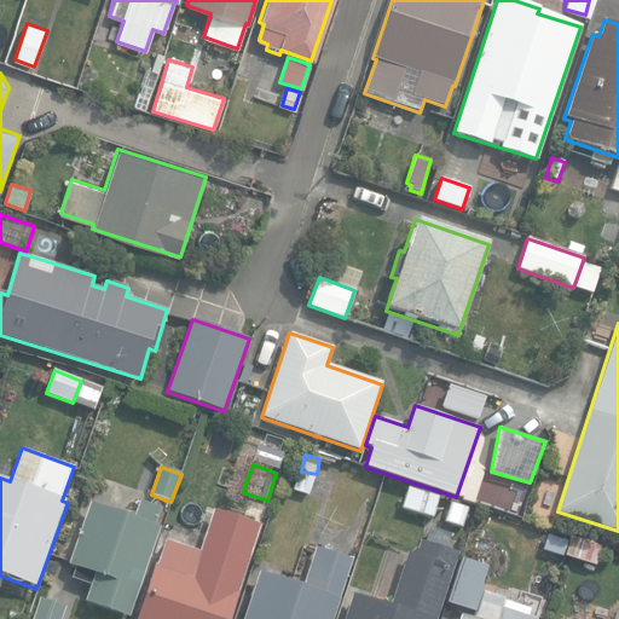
[(294,490),(308,495),(314,478),(299,473),(294,490)]
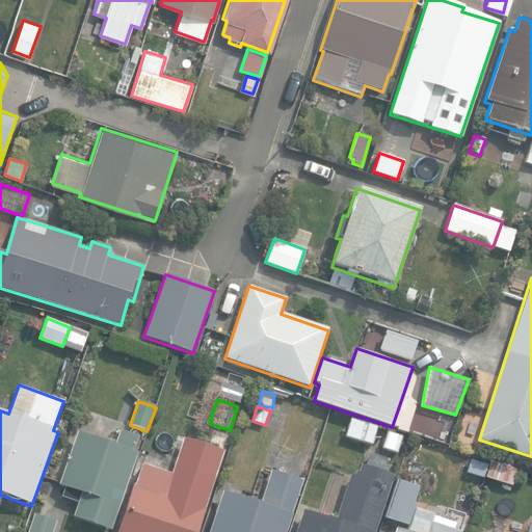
[(304,422),(318,426),(323,410),(310,406),(304,422)]
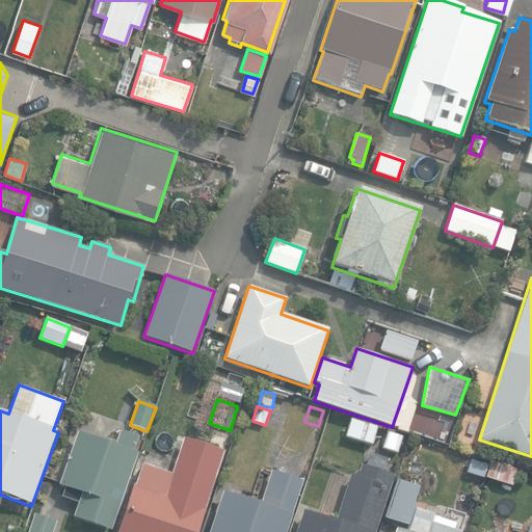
[(272,420),(283,424),(286,416),(275,413),(272,420)]
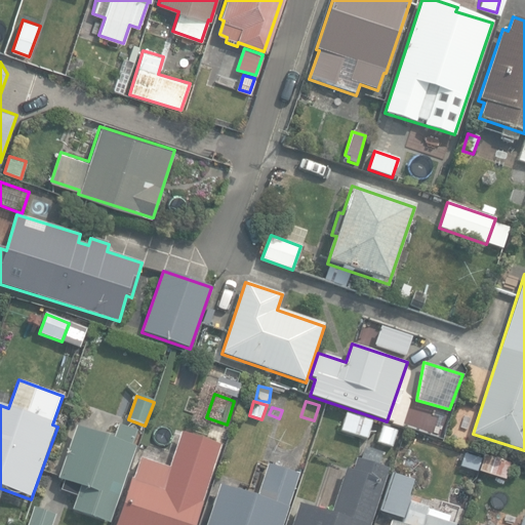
[(347,411),(339,431),(366,440),(373,421),(347,411)]
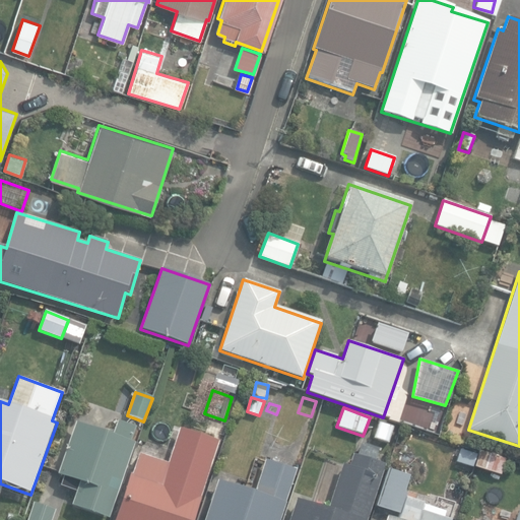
[(71,506),(109,519),(135,442),(132,441),(136,428),(117,421),(112,435),(74,421),(57,474),(63,476),(60,485),(76,491),(71,506)]
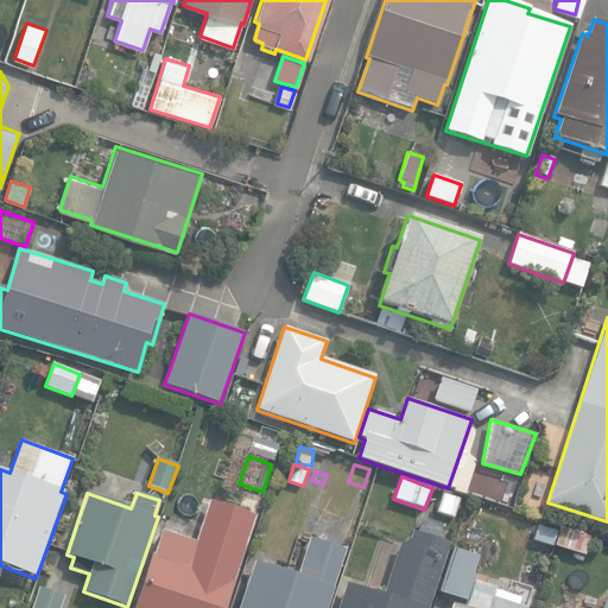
[(436,513),(454,519),(460,501),(442,495),(436,513)]
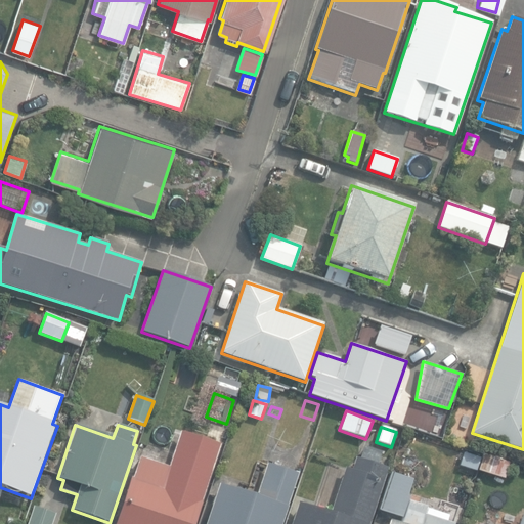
[(194,523),(202,503),(201,503),(221,441),(180,428),(167,467),(140,457),(133,478),(131,478),(116,523),(194,523)]
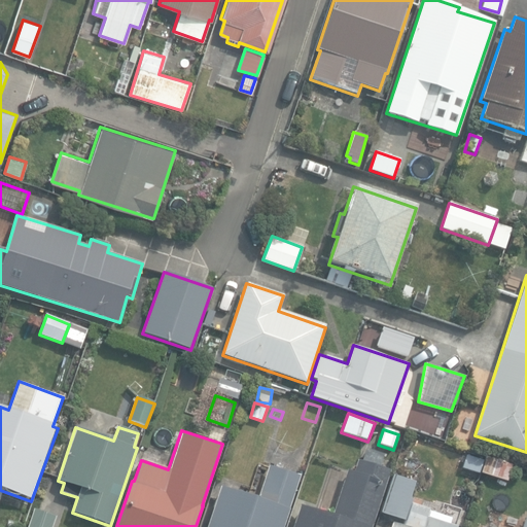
[(461,468),(479,473),(483,460),(466,455),(461,468)]
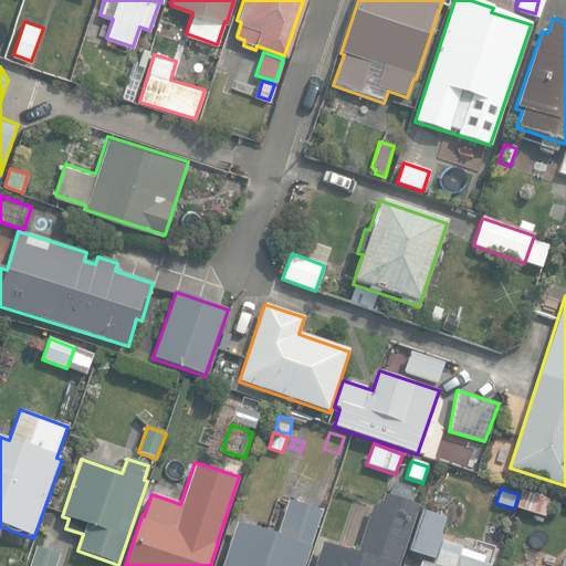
[(516,509),(544,517),(551,500),(523,490),(516,509)]
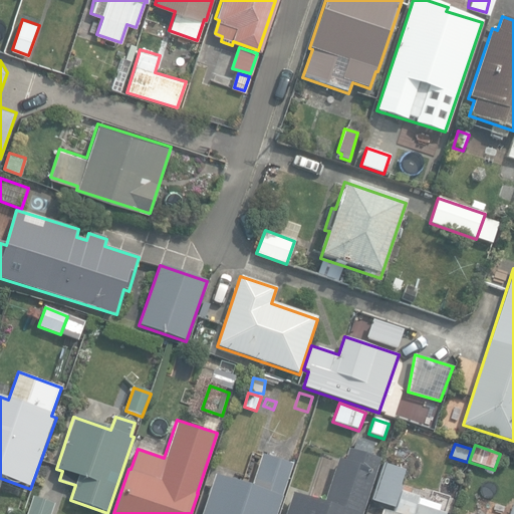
[(284,513),(362,513),(380,461),(348,450),(344,462),(337,460),(323,503),(292,493),(284,513)]
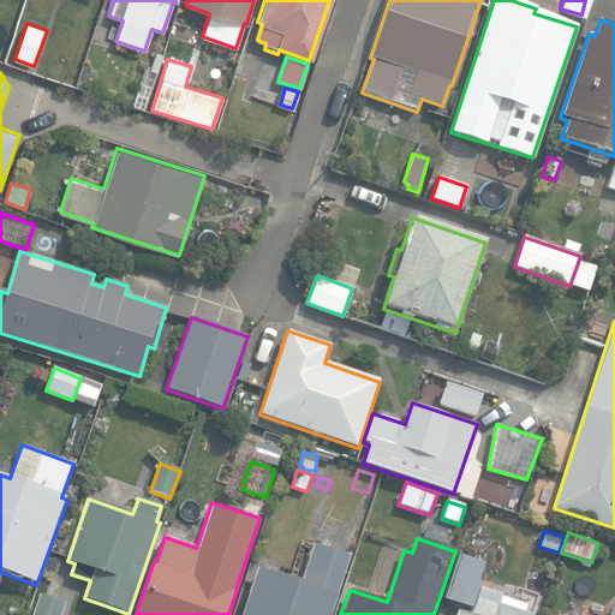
[(330,614),(339,593),(338,593),(350,556),(314,544),(300,583),(257,568),(240,614),(330,614)]
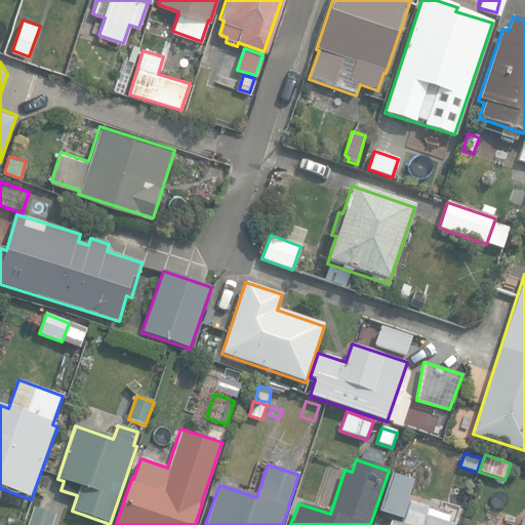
[(452,524),(426,516),(428,509),(409,503),(411,499),(408,497),(413,481),(393,475),(379,512),(403,520),(401,524),(397,524),(391,523),(389,524),(452,524)]
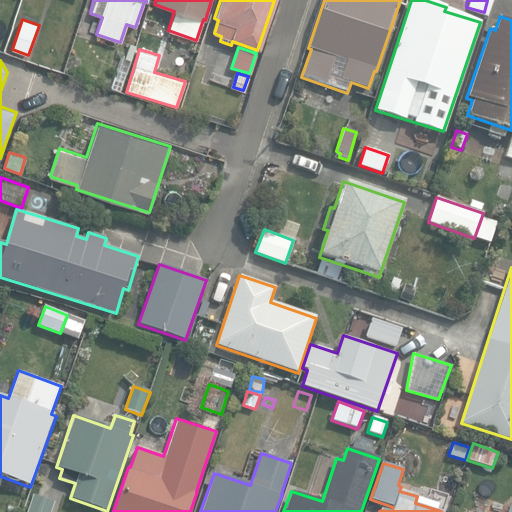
[(27,511),(52,511),(55,503),(34,496),(27,511)]
